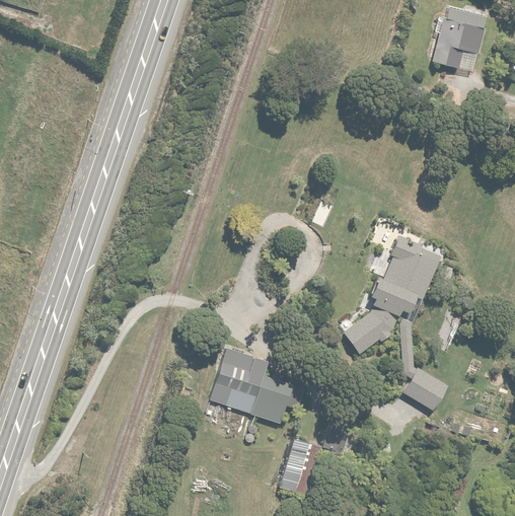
[(440,34),(432,60),(471,72),(489,15),(449,3),(445,16),(439,15),(434,32),(440,34)]
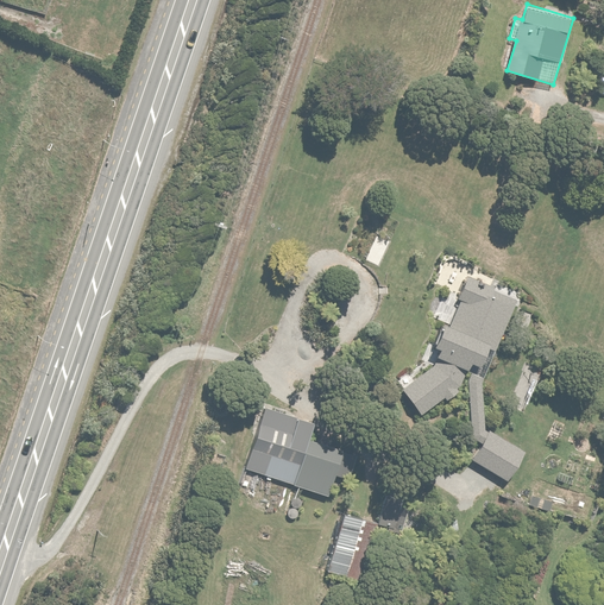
[(496,350),(520,298),(465,275),(454,297),(458,300),(447,323),(442,321),(432,342),(435,345),(433,350),(467,364),(469,361),(480,367),(490,347),(496,350)]
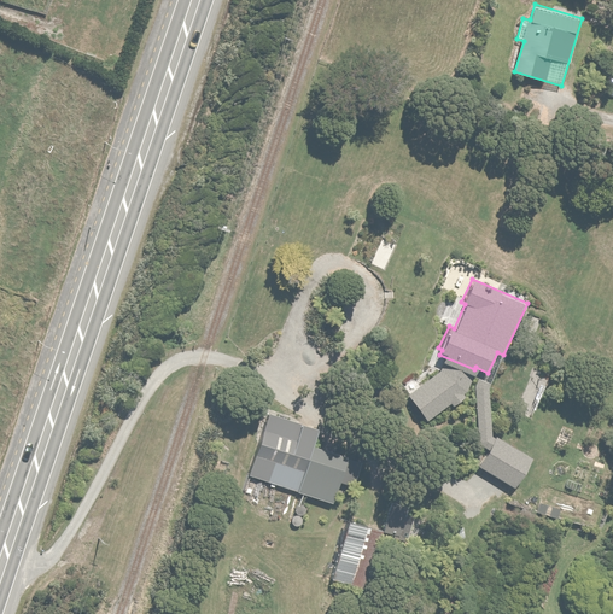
[(449,362),(408,393),(428,419),(472,385),(456,364),(454,367),(449,362)]
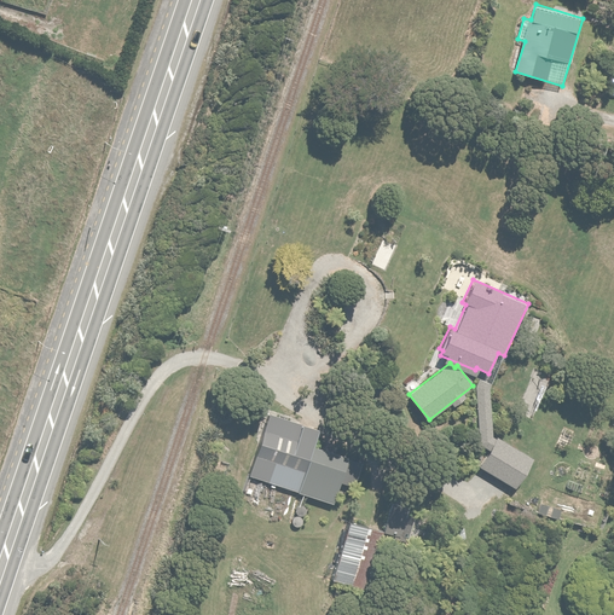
[(490,379),(476,379),(479,440),(492,440),(490,379)]
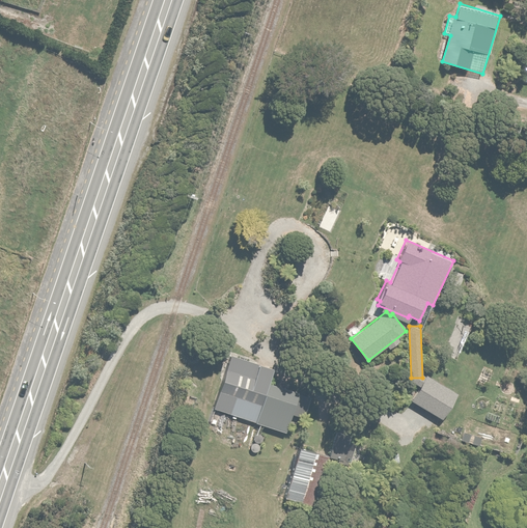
[(310,373),(231,354),(217,414),(288,432),(293,417),(310,421),(316,397),(305,394),(310,373)]
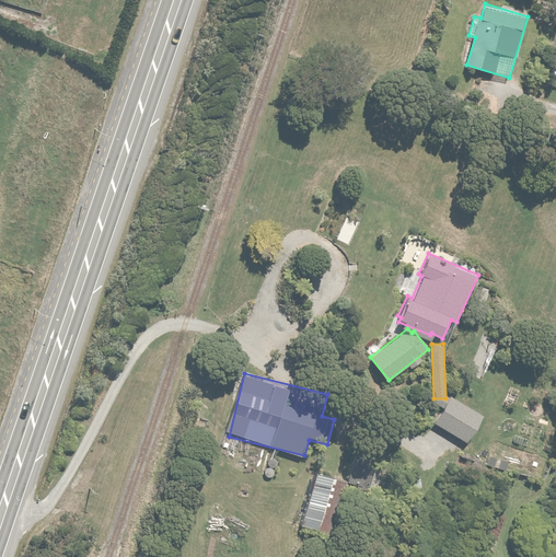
[(449,395),(432,422),(463,441),(479,415),(449,395)]
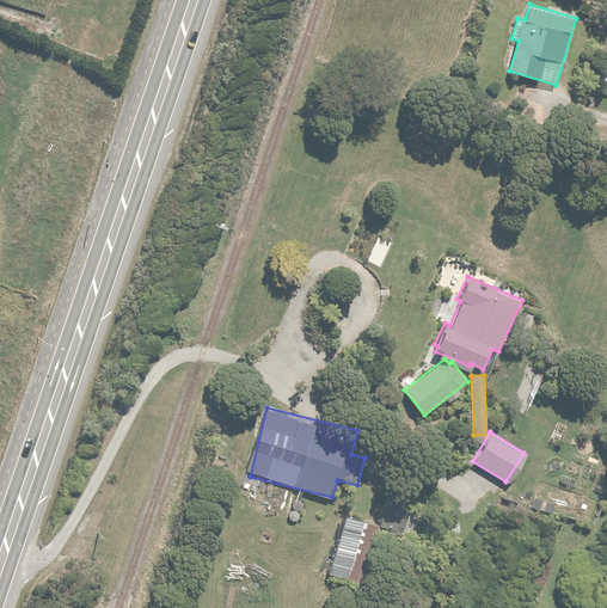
[(379,521),(349,513),(333,571),(363,578),(379,521)]
